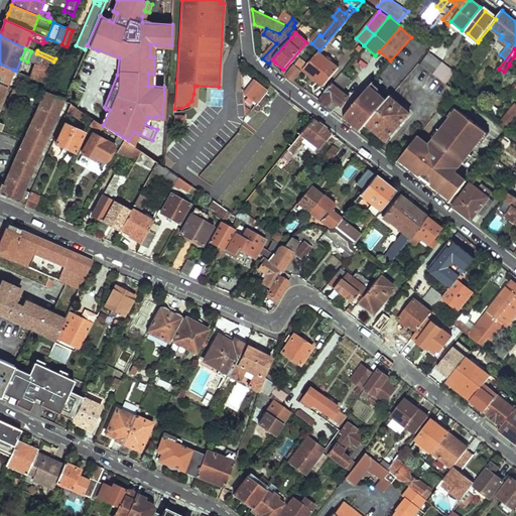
[(31,51),(27,61),(34,66),(49,73),(53,61),(36,53),(31,51)]
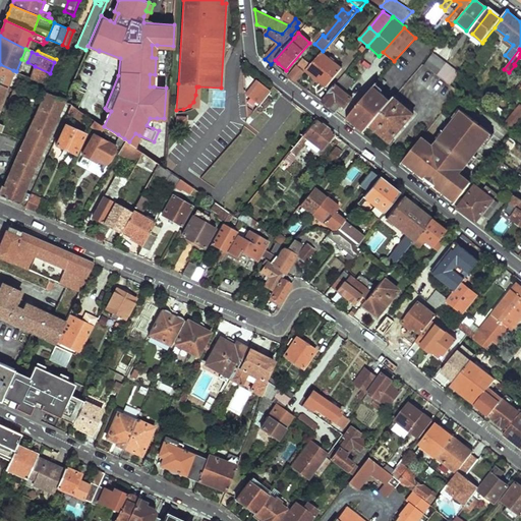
[(308,66),(305,70),(326,88),(341,69),(321,52),(308,66)]
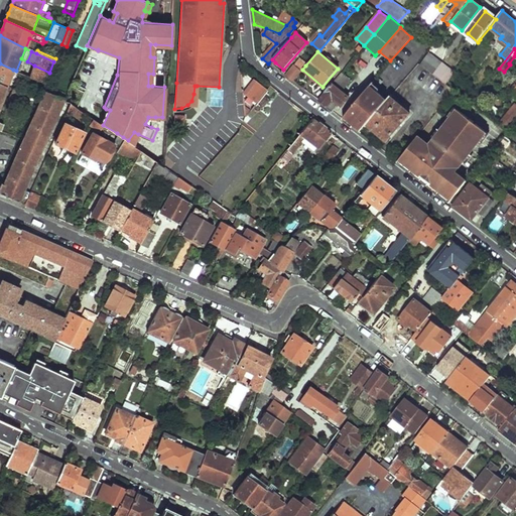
[(456,72),(429,52),(419,66),(445,85),(456,72)]
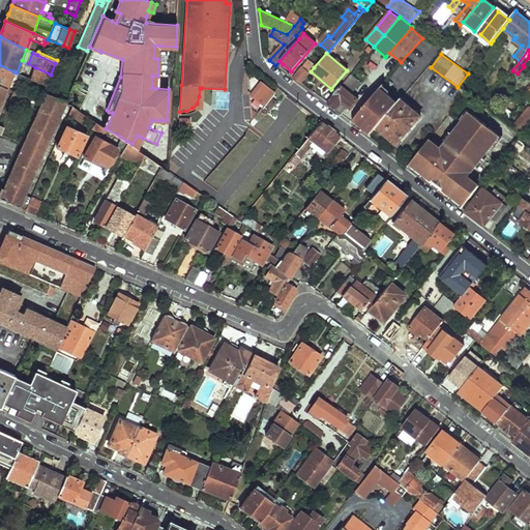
[(305,62),(292,78),(300,84),(311,71),(314,67),(305,62)]
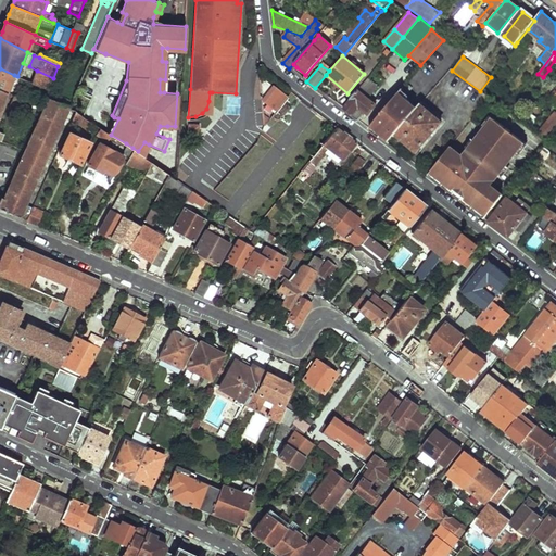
[(0,88),(9,92),(14,75),(0,68),(0,88)]
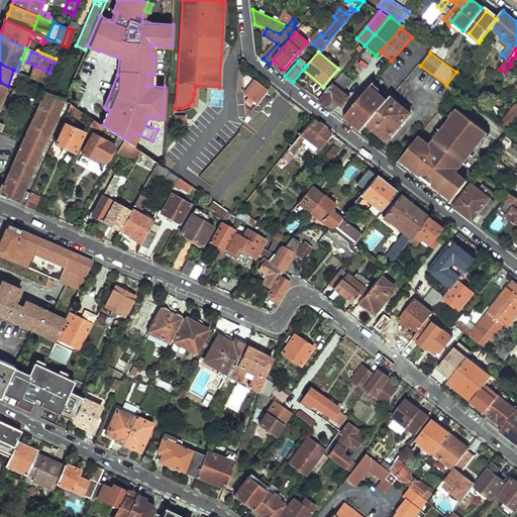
[(34,66),(30,77),(45,83),(49,73),(34,66)]
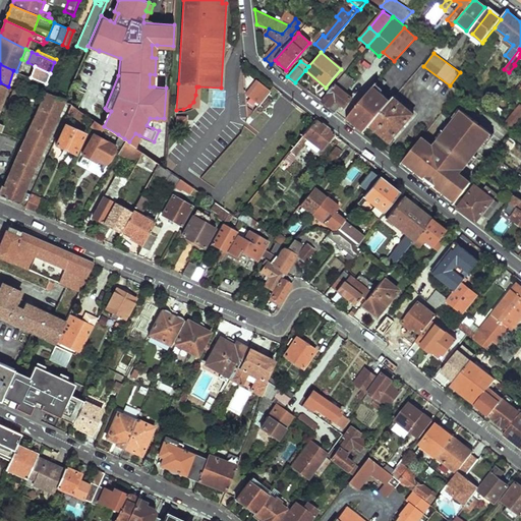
[(258,79),(244,68),(246,85),(246,91),(248,92),(262,103),(272,91),(258,79)]
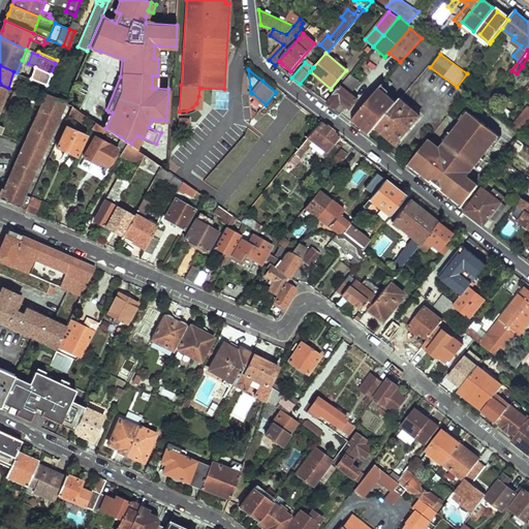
[(351,90),(360,83),(351,74),(344,83),(351,90)]
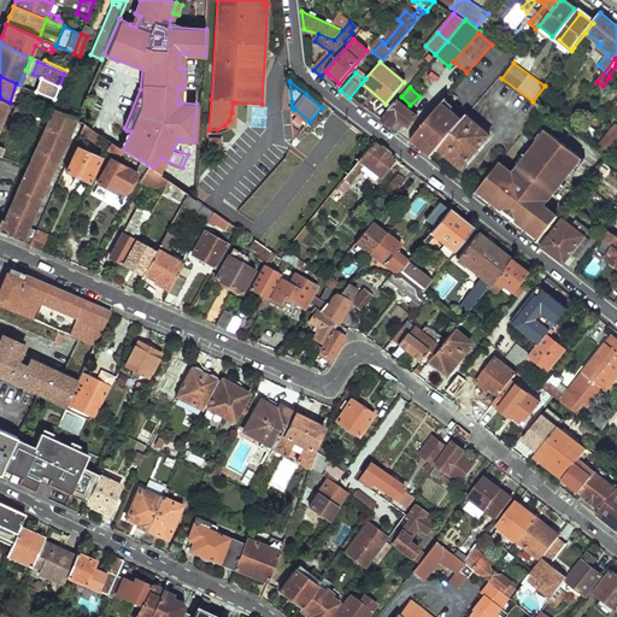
[(395,101),(378,121),(395,134),(403,124),(407,127),(416,116),(395,101)]
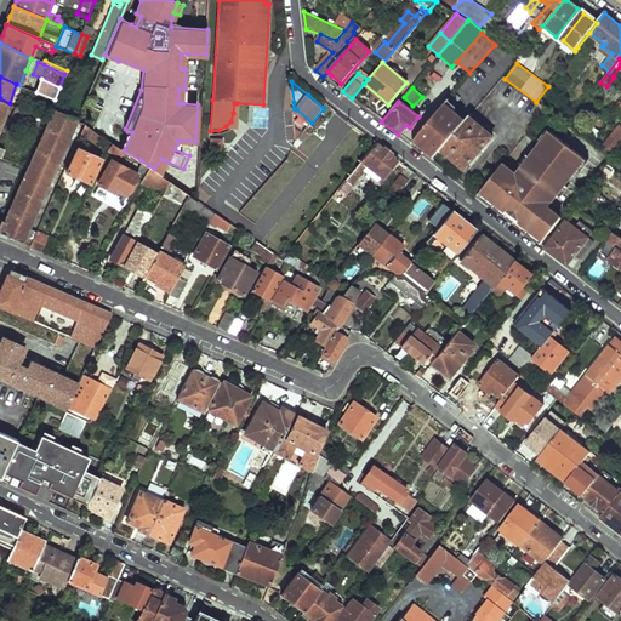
[(429,154),(434,158),(440,151),(467,119),(462,115),(446,102),(414,141),(429,154)]
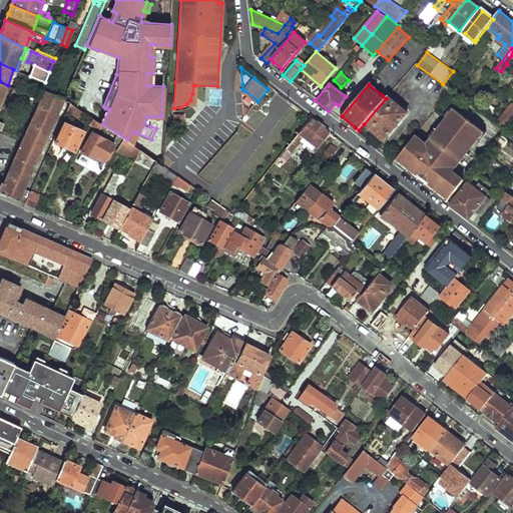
[(195,85),(193,85),(192,93),(190,100),(186,104),(180,107),(173,108),(173,109),(194,110),(195,85)]
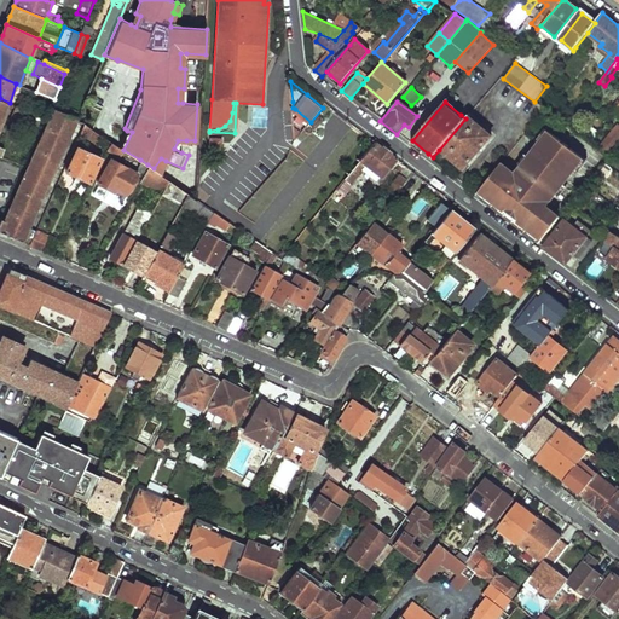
[(55,109),(0,230),(0,232),(22,243),(28,227),(76,119),(55,109)]
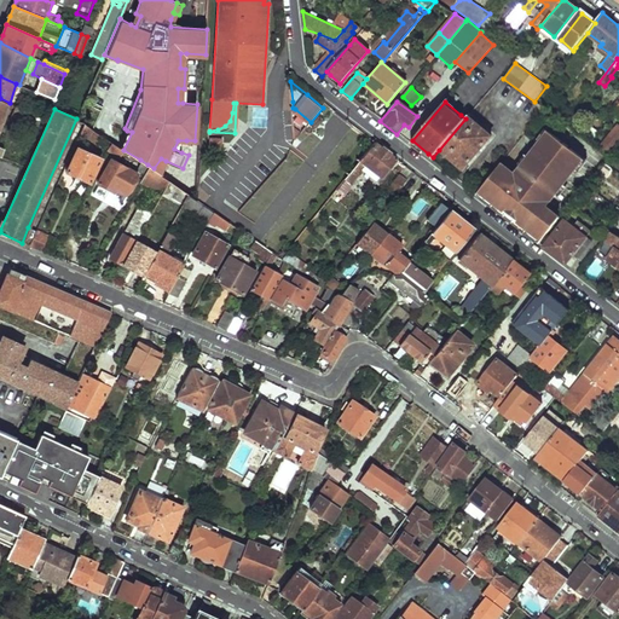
[(466,119),(439,150),(463,169),(490,137),(467,116),(466,119)]
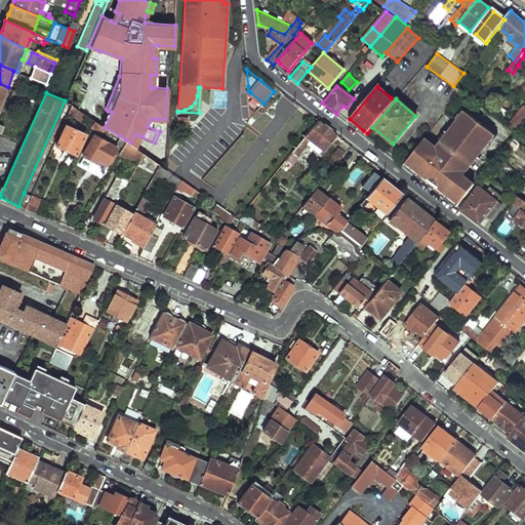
[(258,109),(249,102),(251,117),(258,109)]
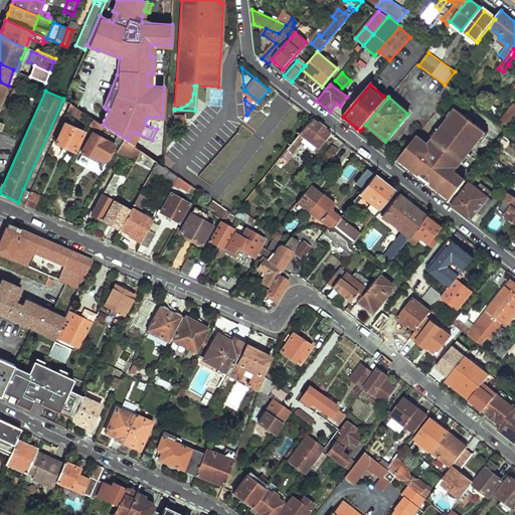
[(83,113),(70,103),(68,108),(79,117),(83,113)]
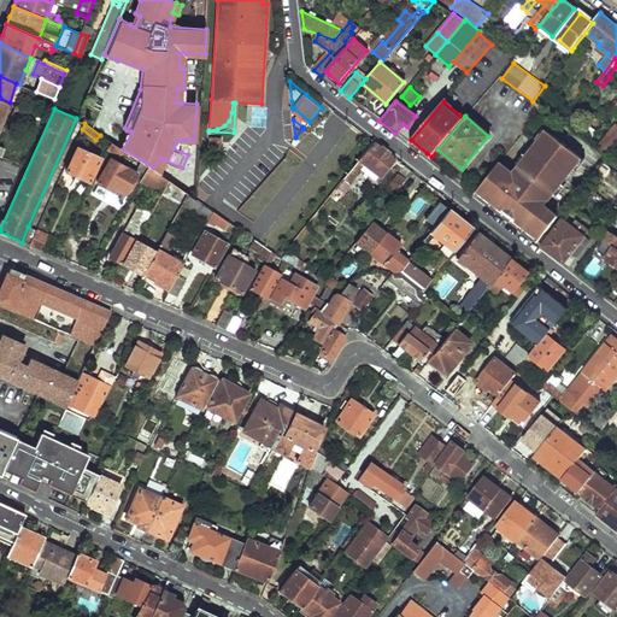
[(616,145),(616,123),(616,124),(599,145),(610,154),(616,145)]
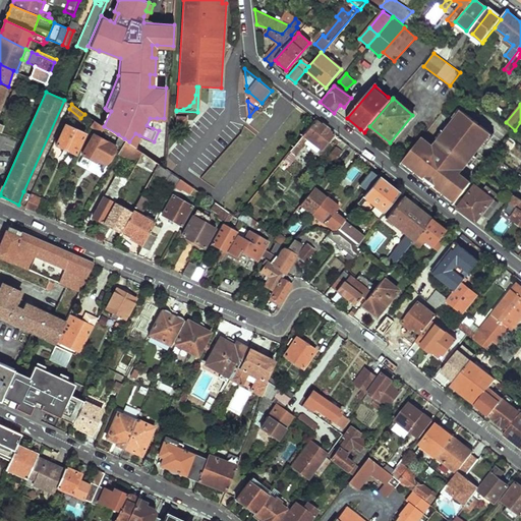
[(111,111),(107,110),(101,124),(104,126),(111,111)]
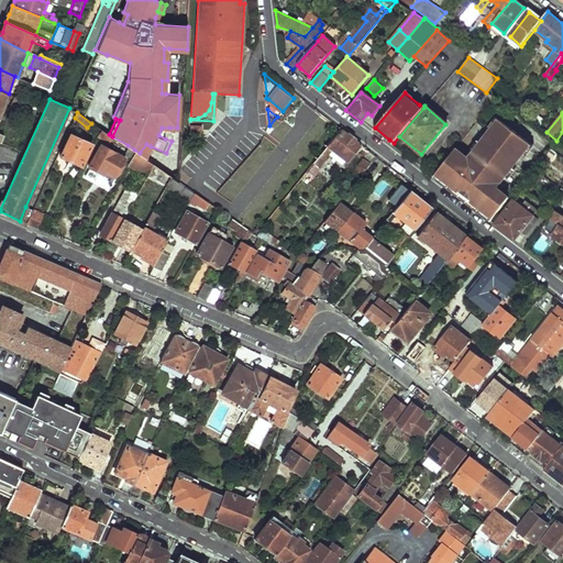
[(449,157),(435,174),(493,219),(509,198),(496,188),(530,145),(498,121),(468,159),(462,168),(449,157)]
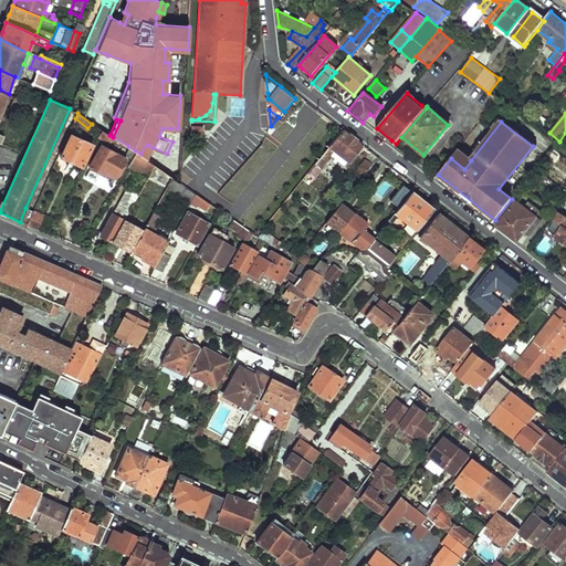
[(191,126),(190,136),(201,137),(202,126),(191,126)]
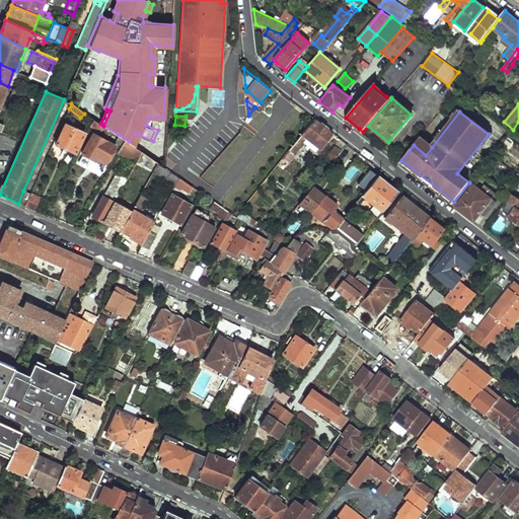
[(149,118),(146,125),(152,128),(156,118),(149,118)]
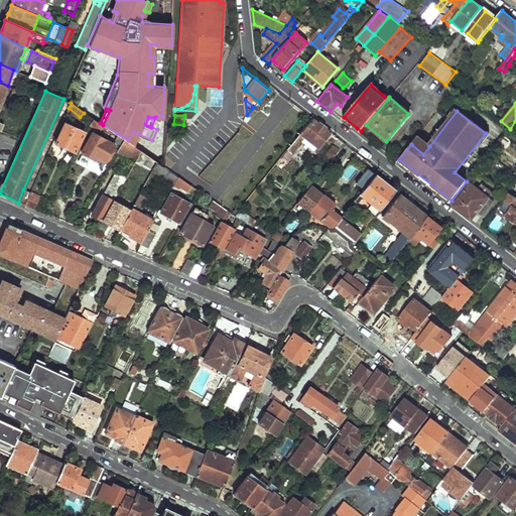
[(312,118),(288,149),(292,152),(305,137),(317,147),(331,131),(312,118)]
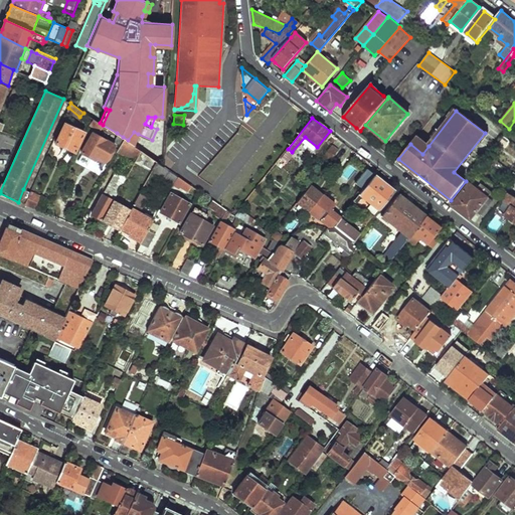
[(63,124),(54,144),(73,152),(82,133),(63,124)]
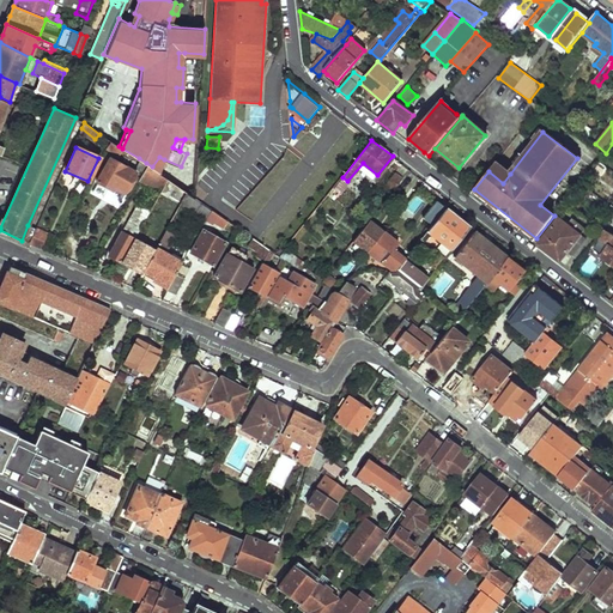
[(159,157),(152,167),(158,171),(164,159),(159,157)]
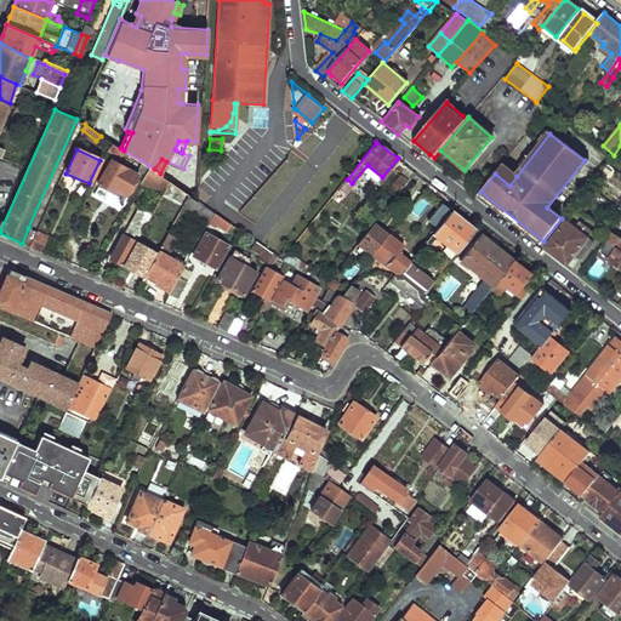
[(141,160),(135,170),(142,175),(148,165),(141,160)]
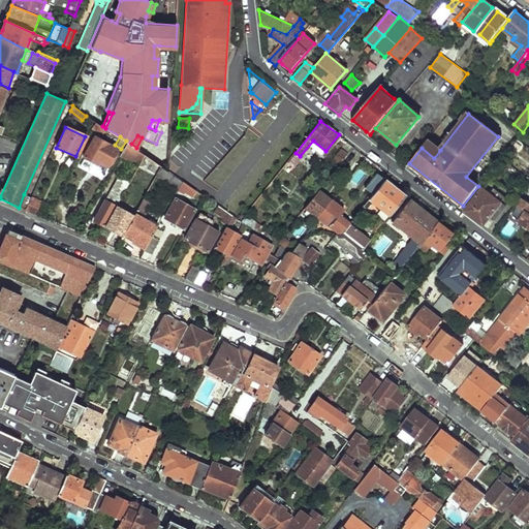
[(92,137),(83,157),(94,163),(96,160),(106,165),(114,150),(92,137)]
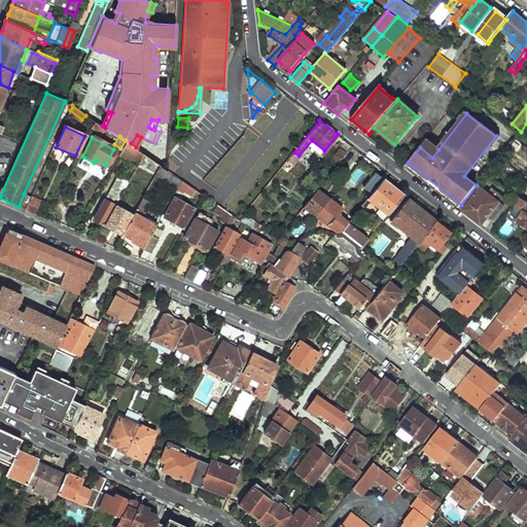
[(432,157),(438,149),(426,139),(420,147),(432,157)]
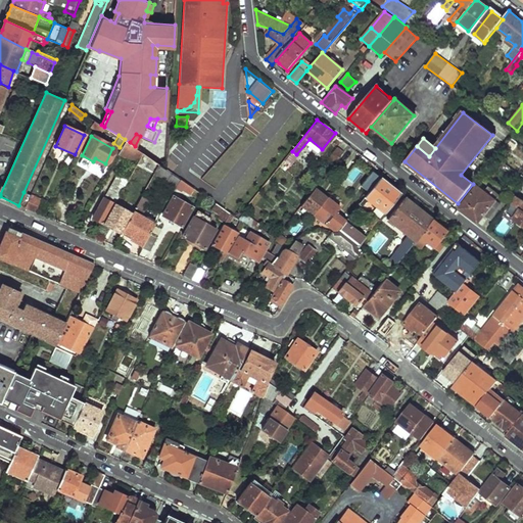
[(120,147),(120,148),(131,155),(128,160),(135,164),(142,151),(135,146),(130,142),(125,139),(120,147)]
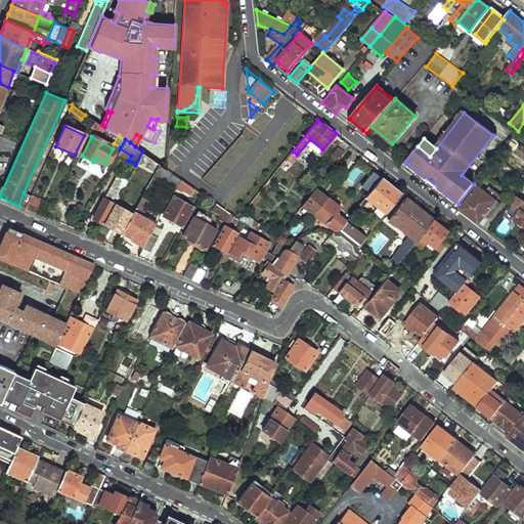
[(337,148),(330,157),(336,162),(343,153),(337,148)]
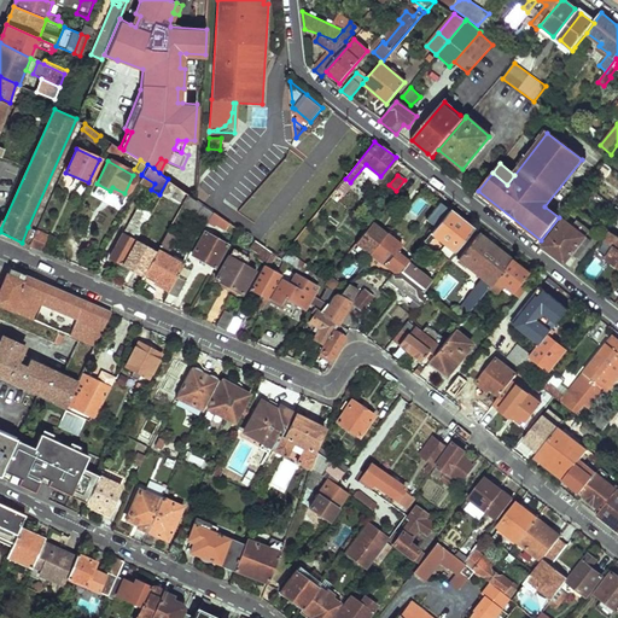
[(578,197),(571,205),(578,211),(586,202),(578,197)]
